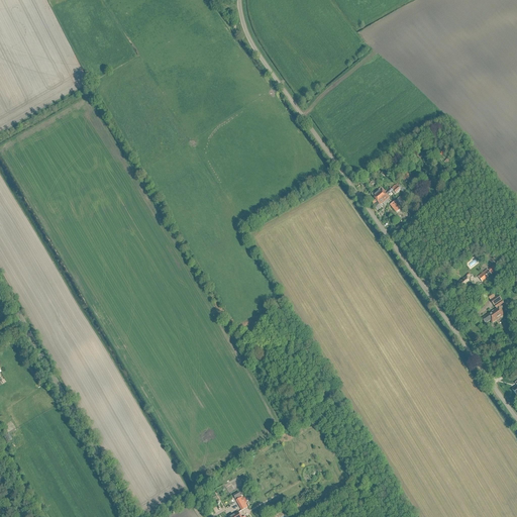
[(426,162),(435,157),(430,149),(423,154),(424,156),(423,157),(426,162)]
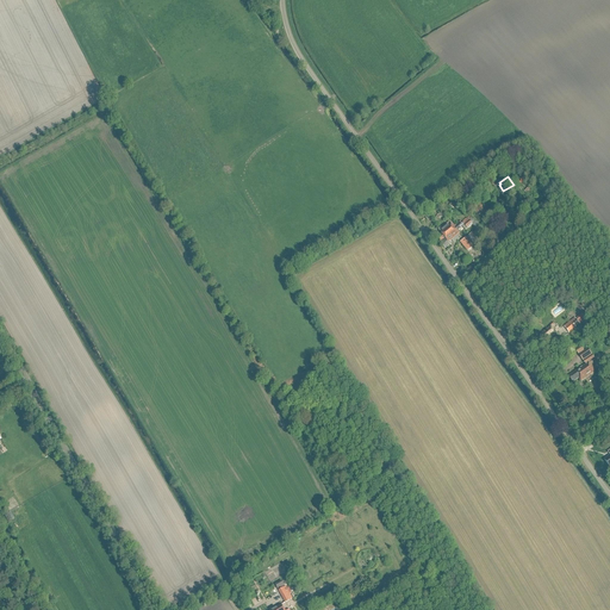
[(442,235),(437,238),(440,242),(441,242),(443,246),(448,242),(448,243),(460,234),(460,232),(458,231),(462,228),(464,229),(465,230),(472,225),(474,228),(475,228),(478,225),(475,223),(474,223),(472,219),(470,217),(467,219),(462,223),(461,222),(455,226),(454,226),(450,223),(442,230),(440,228),(437,230),(442,235)]
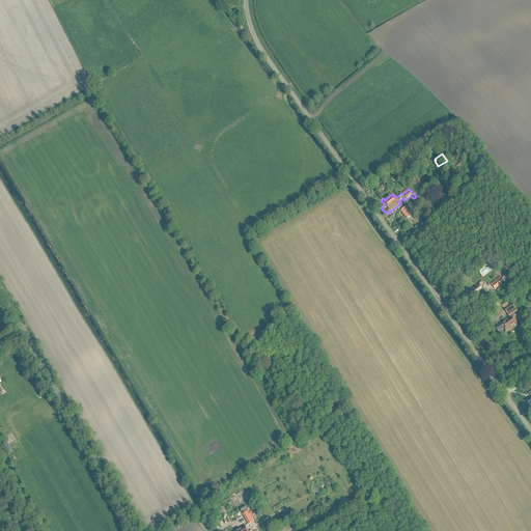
[(400,211),(408,219),(416,212),(411,206),(413,204),(412,202),(409,205),(403,208),(402,208),(401,210),(402,210),(400,211)]
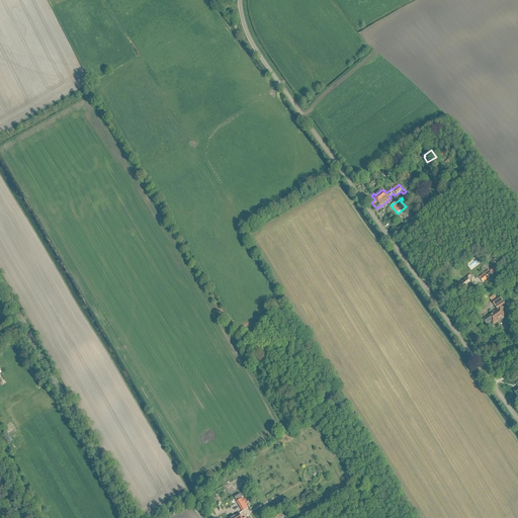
[(475,266),(481,262),(478,258),(471,262),(475,266)]
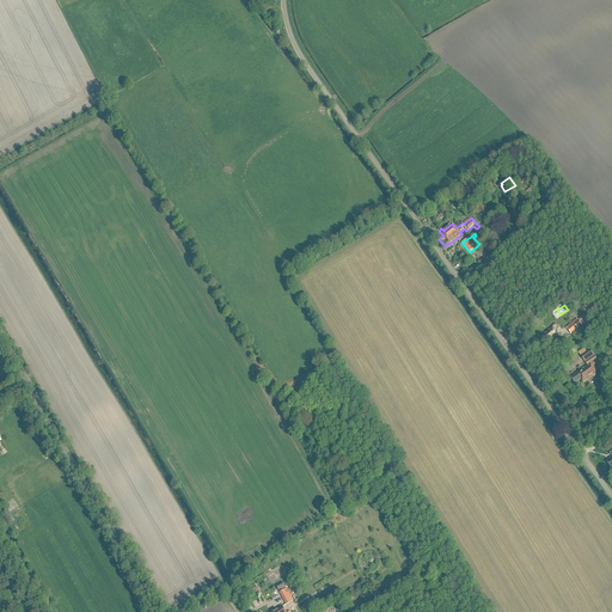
[(570,334),(587,320),(583,317),(568,330),(570,334)]
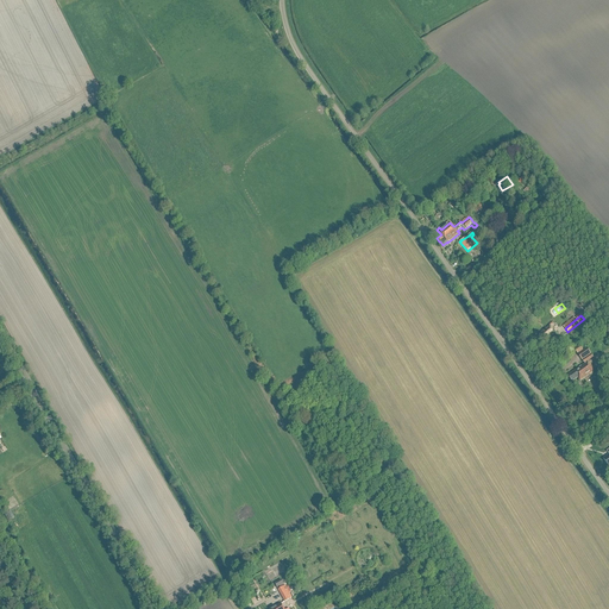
[(545,341),(556,333),(550,326),(539,334),(545,341)]
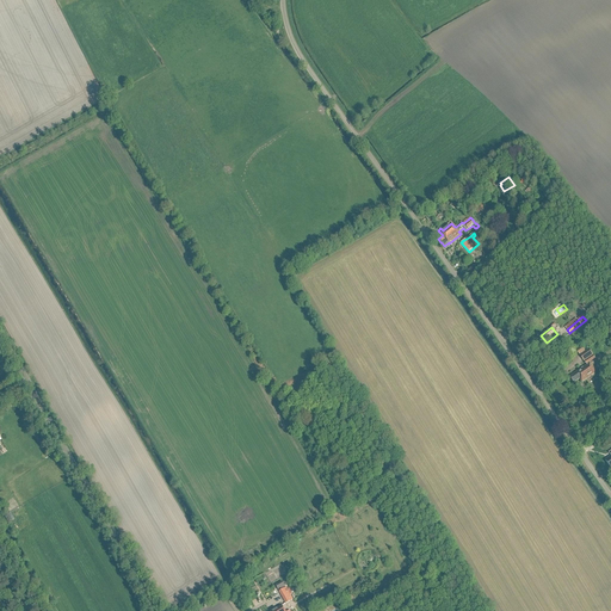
[(581,382),(596,372),(588,363),(596,359),(588,350),(580,356),(584,362),(585,360),(587,364),(571,376),(574,382),(579,378),(581,382)]
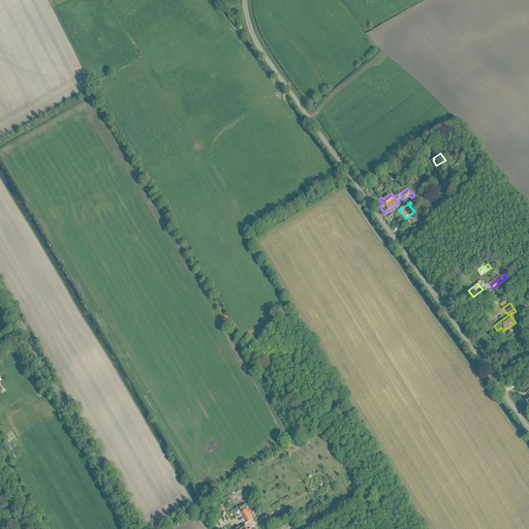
[(242,512),(247,523),(253,520),(248,509),(242,512)]
